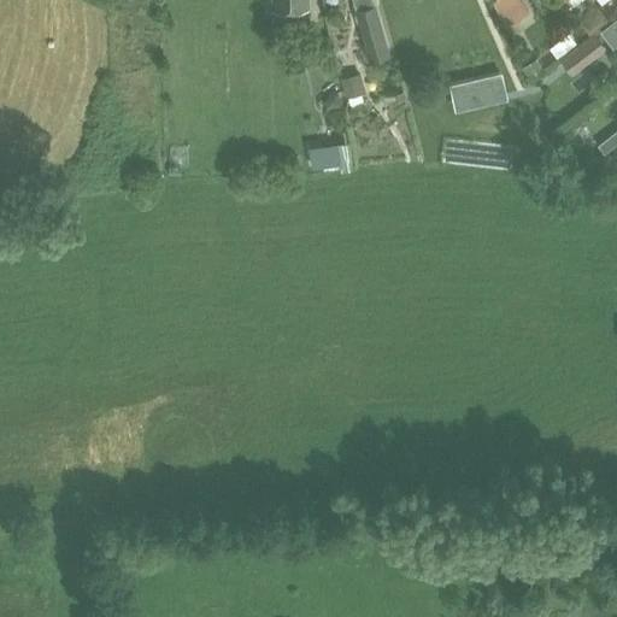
[(511,0),(527,21),(541,10),(534,0),(511,0)]
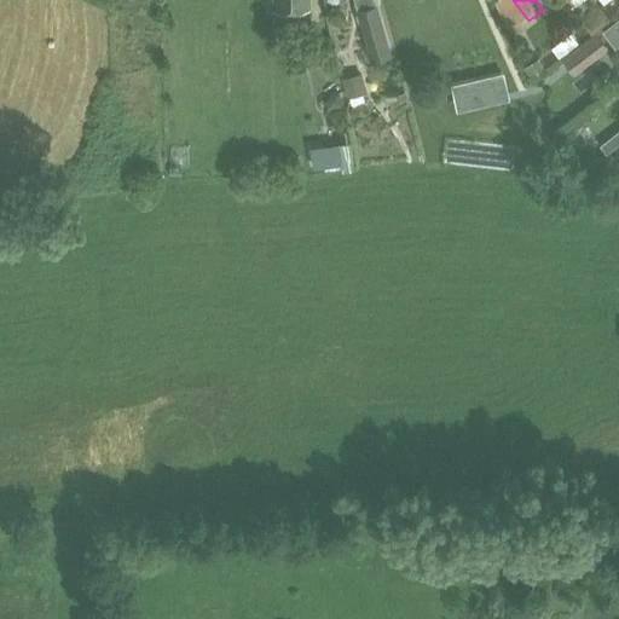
[(370,61),(377,59),(392,55),(377,3),(356,9),(370,61)]
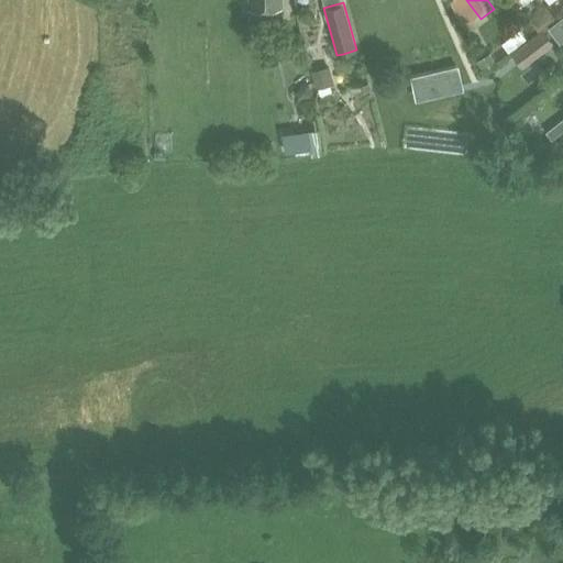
[(562,15),(551,25),(562,40),(562,15)]
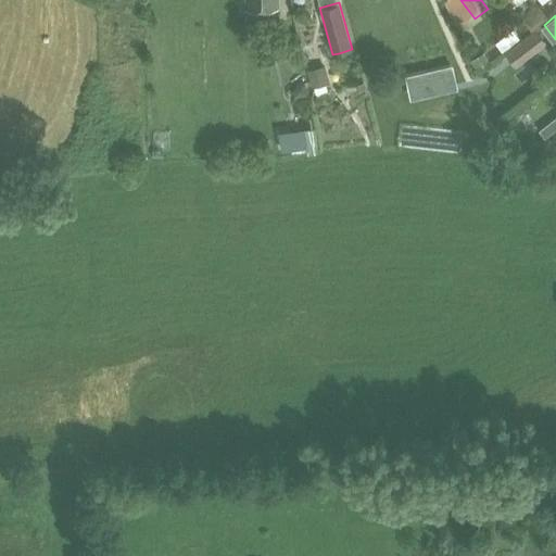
[(516,66),(546,41),(547,41),(536,27),(505,52),(516,66)]
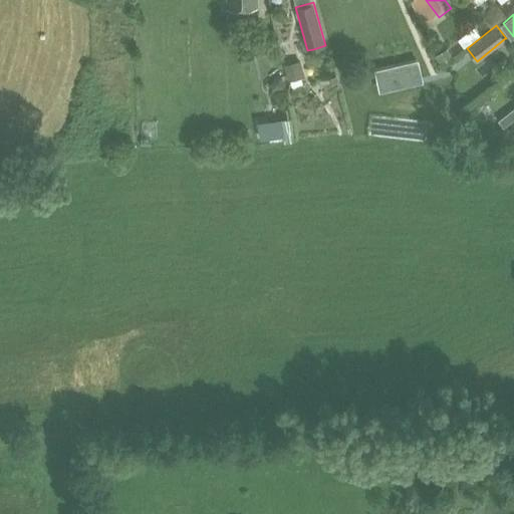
[(464,48),(481,36),(474,26),(457,39),(464,48)]
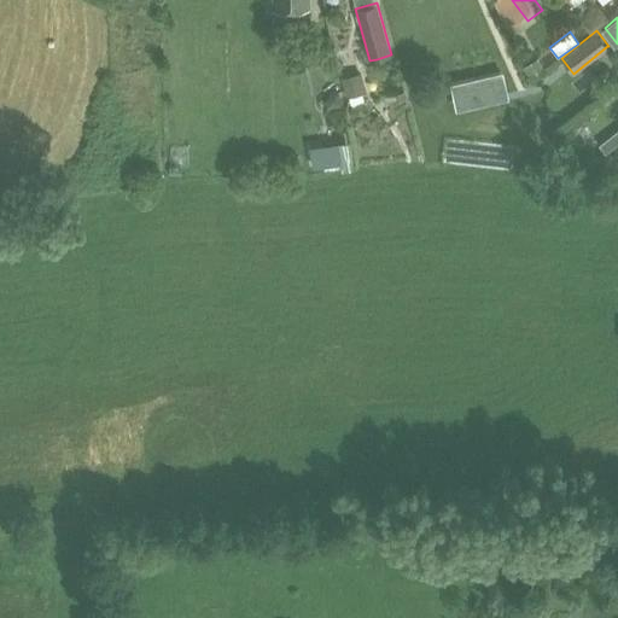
[(524,66),(523,66),(528,74),(530,77),(546,68),(538,57),(524,66)]
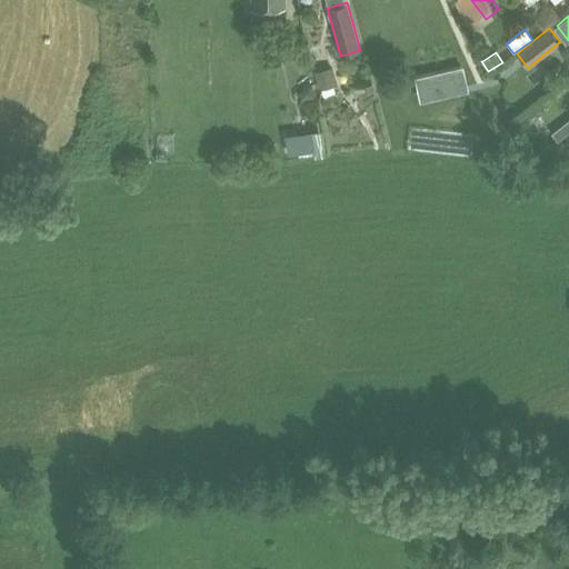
[(305,85),(299,91),(300,100),(315,97),(312,82),(305,85)]
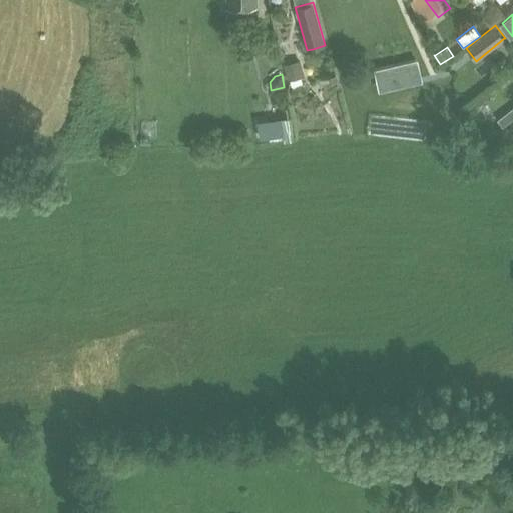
[(503,127),(512,118),(512,106),(497,119),(503,127)]
